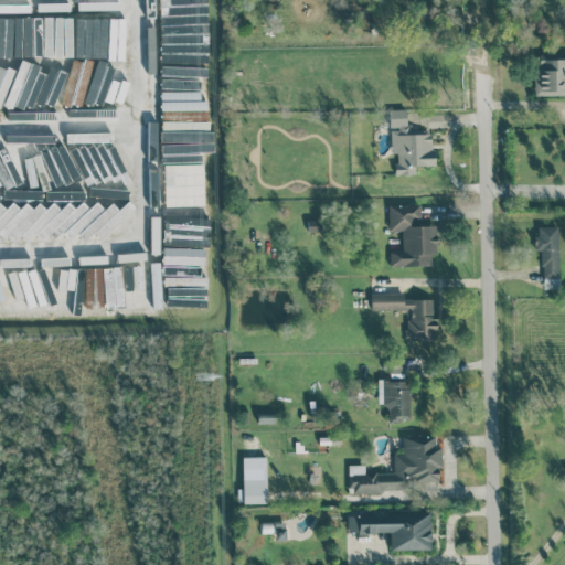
[(0,56),(11,57),(12,18),(0,17),(0,56)]
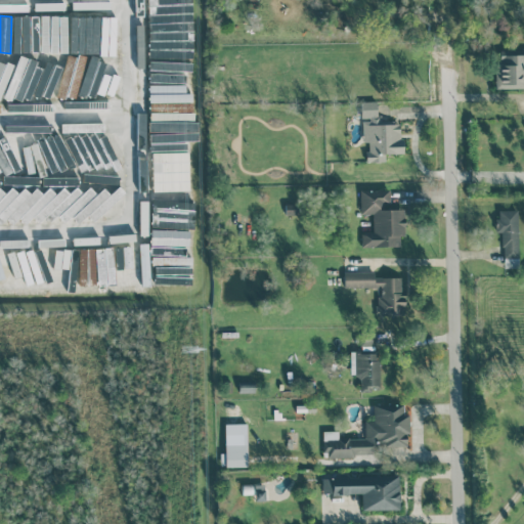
[(45,53),(67,52),(66,15),(44,16),(45,53)]
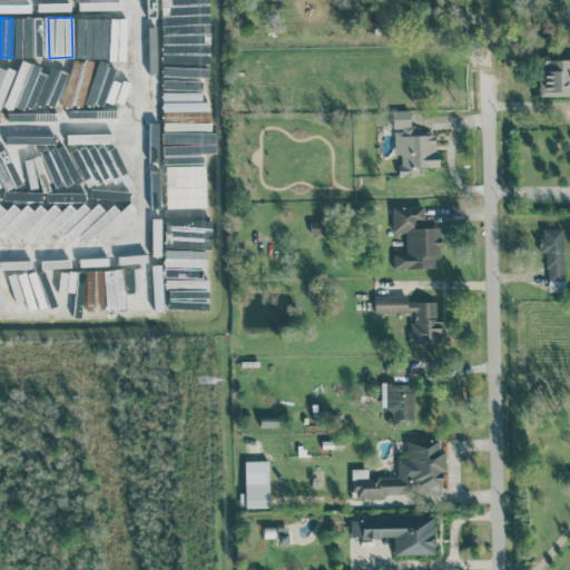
[(101,106),(115,80),(120,82),(126,66),(111,61),(105,61),(107,58),(108,19),(77,18),(76,20),(76,55),(72,60),(71,66),(68,77),(74,79),(74,88),(66,87),(61,99),(61,105),(77,105),(99,105),(101,106)]
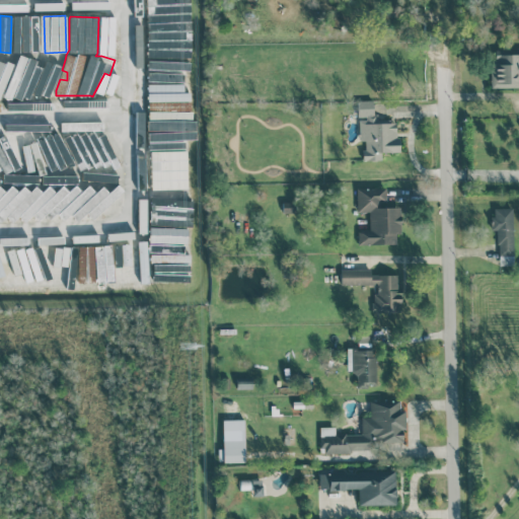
[(492,89),(518,88),(518,54),(491,54),(492,89)]
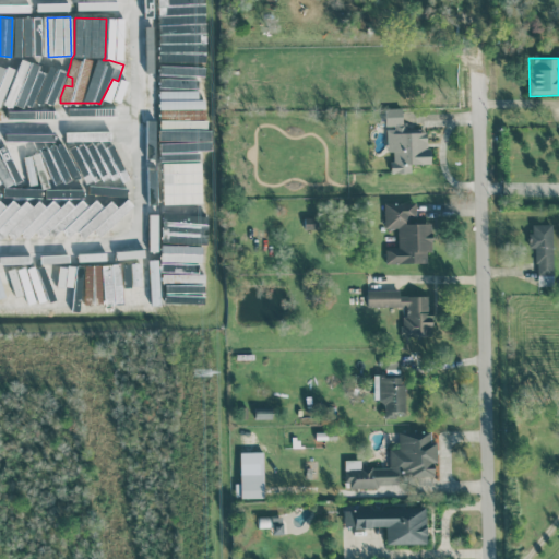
[(207,109),(207,88),(204,88),(205,66),(158,64),(158,76),(181,76),(181,88),(159,87),(158,108),(207,109)]
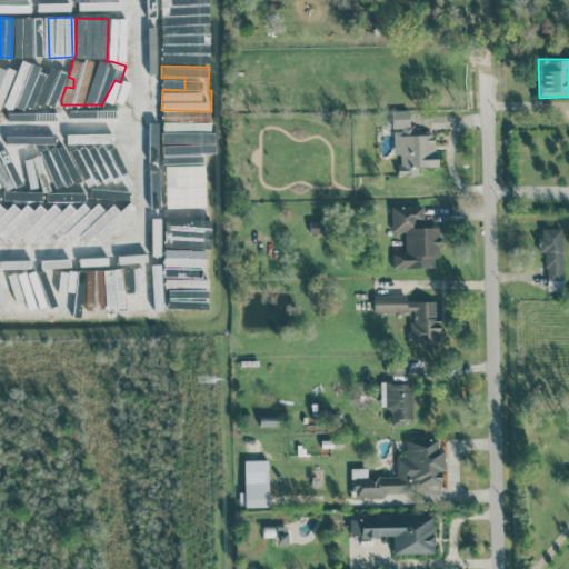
[(436,167),(435,133),(410,135),(409,110),(391,110),(391,130),(393,130),(393,155),(398,155),(398,176),(418,176),(418,167),(436,167)]
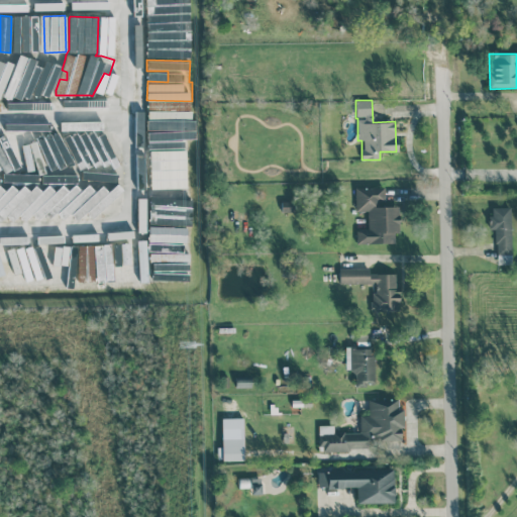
[(0,102),(0,109),(35,108),(35,101),(0,102)]
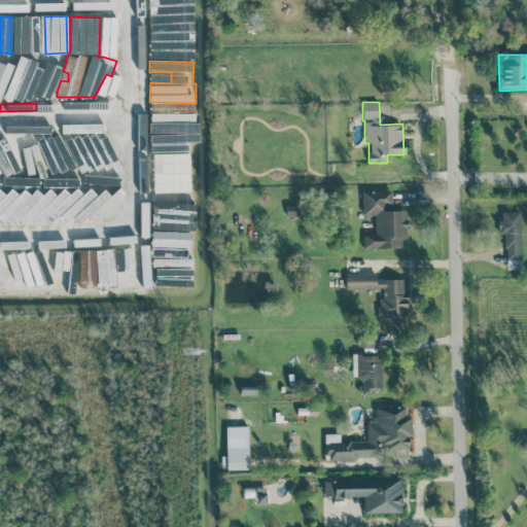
[(138,146),(146,146),(145,103),(137,103),(138,146)]
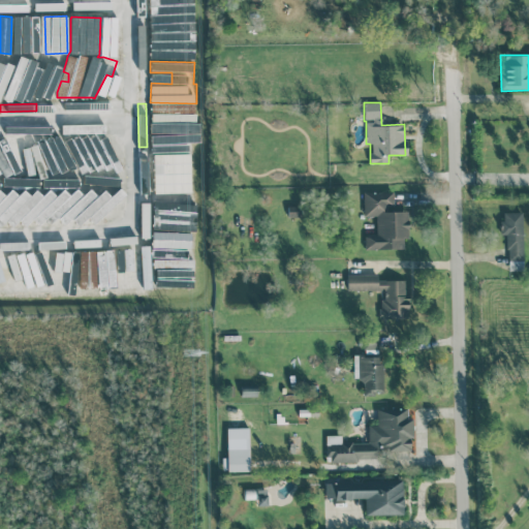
[(152,120),(191,121),(191,105),(152,104),(152,120)]
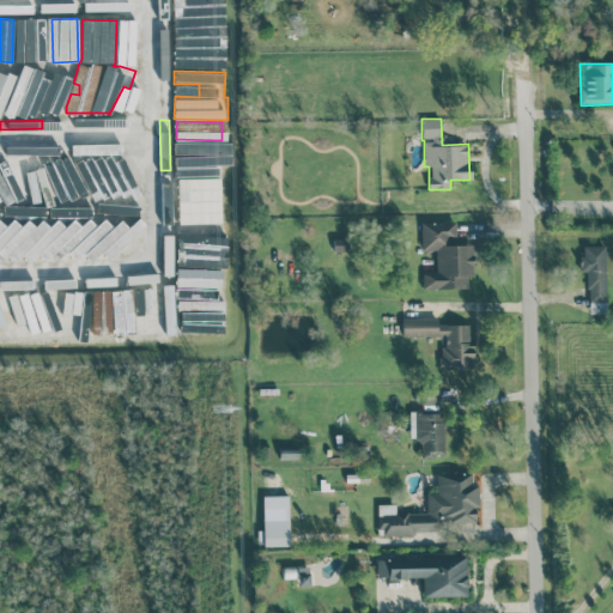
[(120,141),(70,143),(70,152),(120,151),(120,141)]
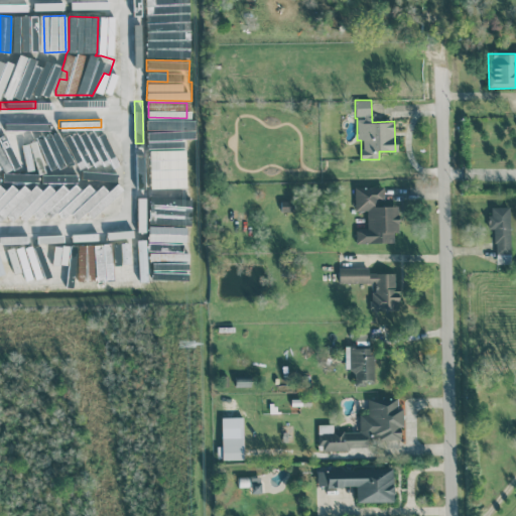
[(146,130),(147,130),(147,148),(183,147),(182,138),(195,138),(195,119),(146,120),(146,130)]
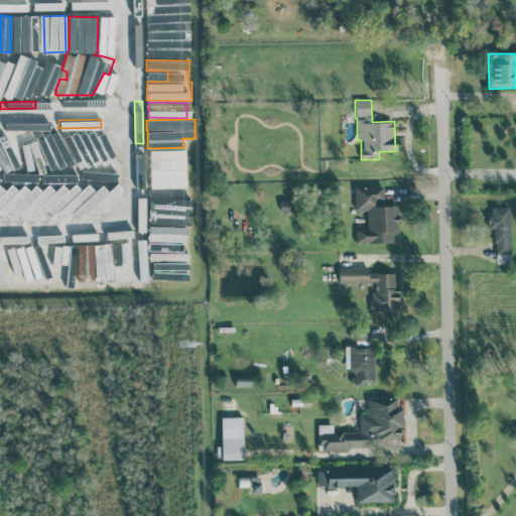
[(9,121),(9,129),(50,128),(50,121),(9,121)]
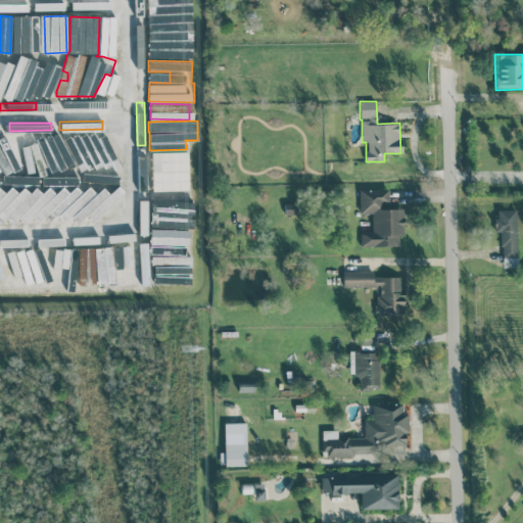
[(136,193),(144,193),(144,149),(136,149),(136,193)]
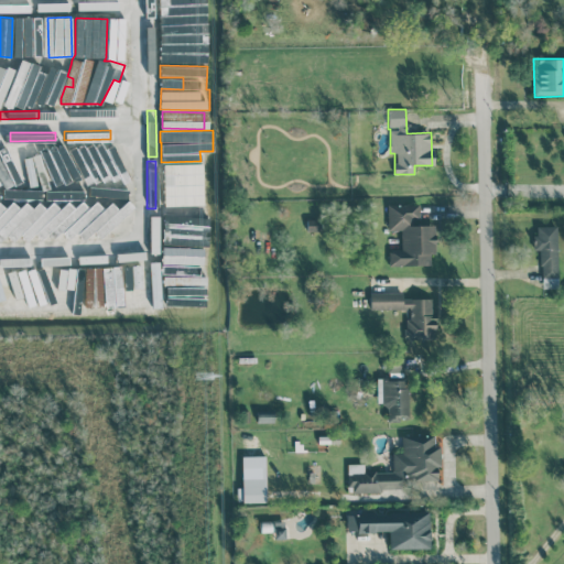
[(163,164),(164,191),(173,191),(174,205),(203,204),(203,163),(163,164)]
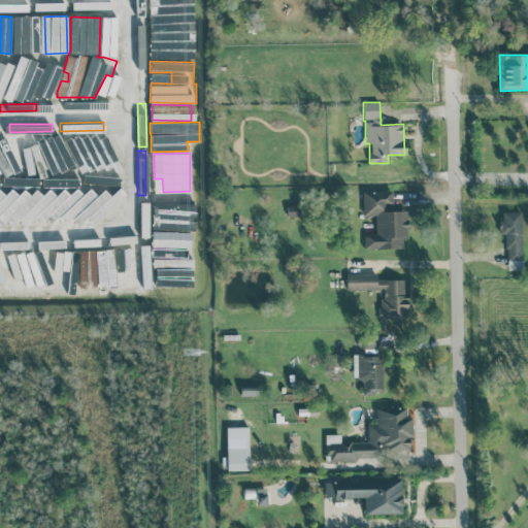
[(1,177),(1,190),(59,192),(59,185),(58,185),(58,178),(1,177)]
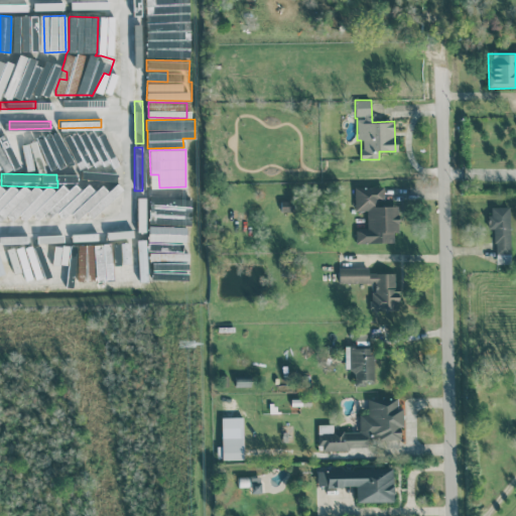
[(102,184),(71,214),(77,220),(85,212),(90,218),(121,189),(116,183),(108,190),(102,184)]
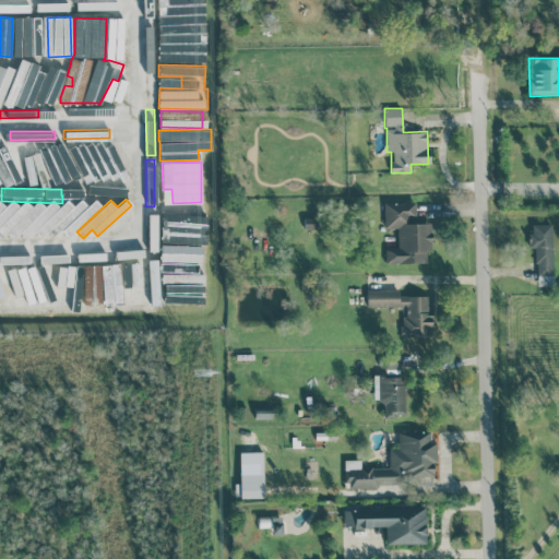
[(0,232),(47,230),(87,210),(82,200),(73,205),(69,203),(8,203),(2,206),(0,201),(0,232)]
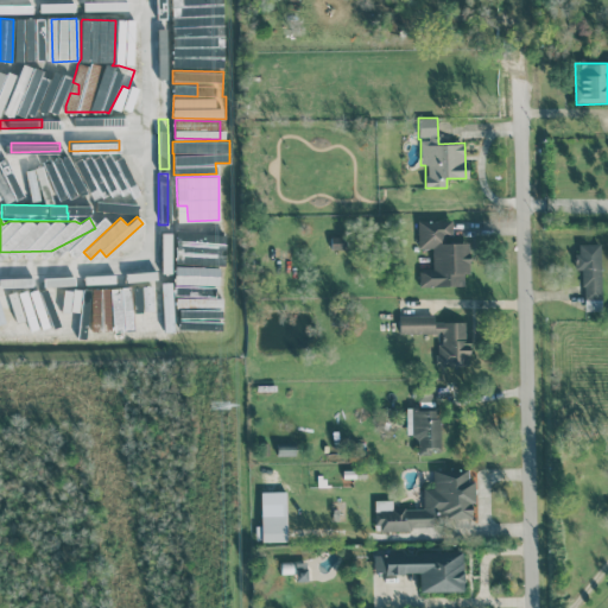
[(88,245),(109,223),(102,217),(81,238),(88,245)]
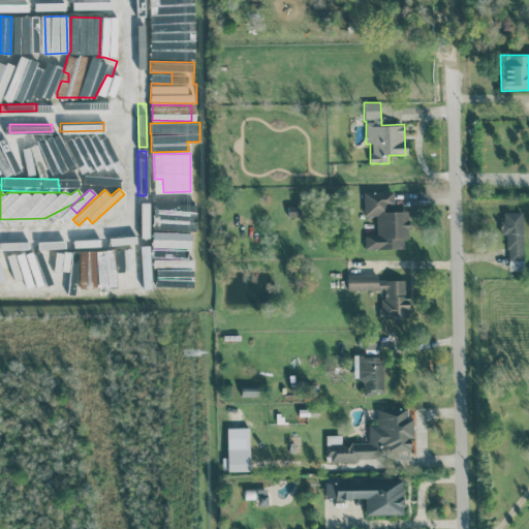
[(393,191),(363,191),(364,216),(376,216),(376,234),(365,234),(365,249),(399,249),(399,238),(408,238),(407,211),(393,211),(393,191)]
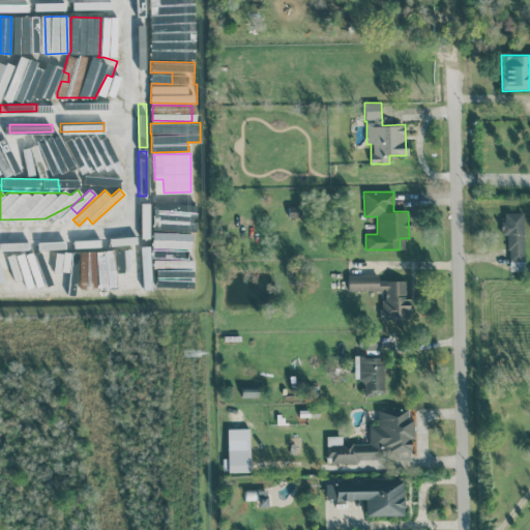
[(181,195),(153,195),(153,226),(171,226),(171,231),(195,231),(195,204),(181,204),(181,195)]
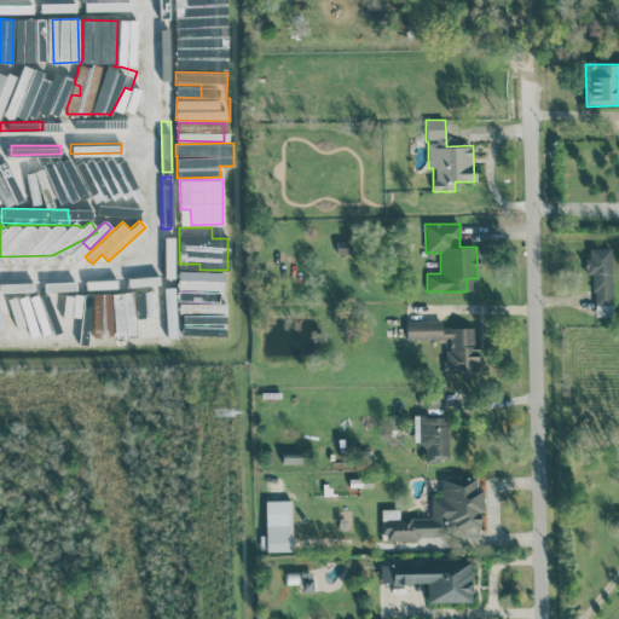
[(611,248),(585,248),(586,275),(593,275),(594,317),(612,316),(611,248)]
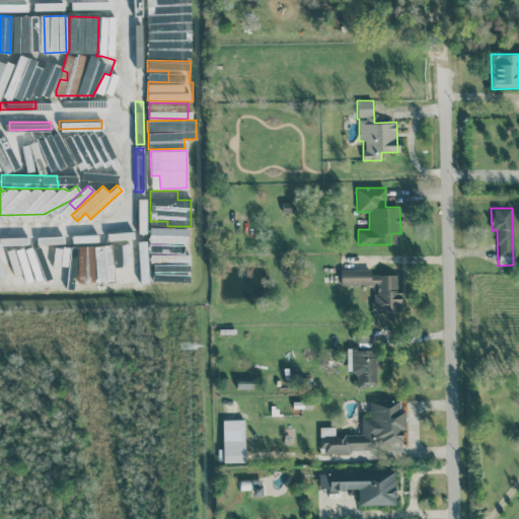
[(149,242),(187,243),(188,228),(149,227),(149,242)]
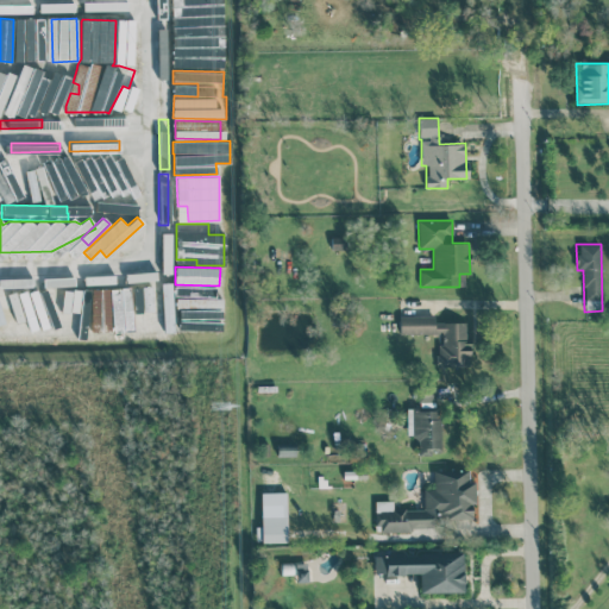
[(129,282),(154,281),(154,271),(129,272),(129,282)]
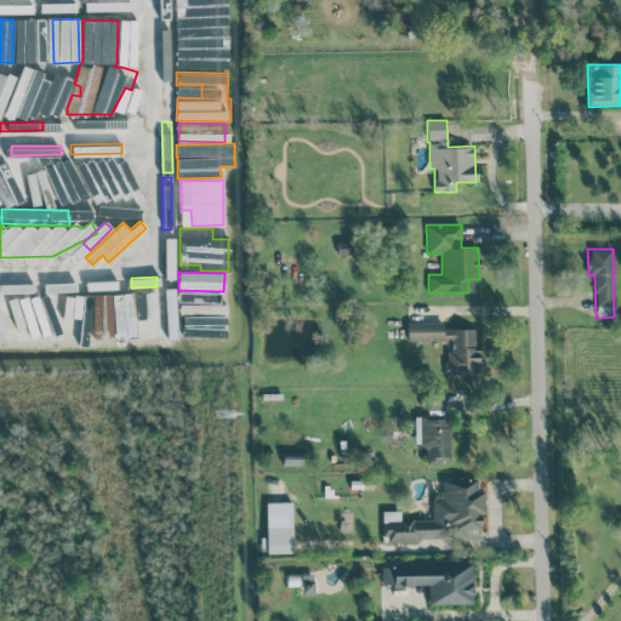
[(175,288),(165,289),(166,319),(176,319),(175,288)]
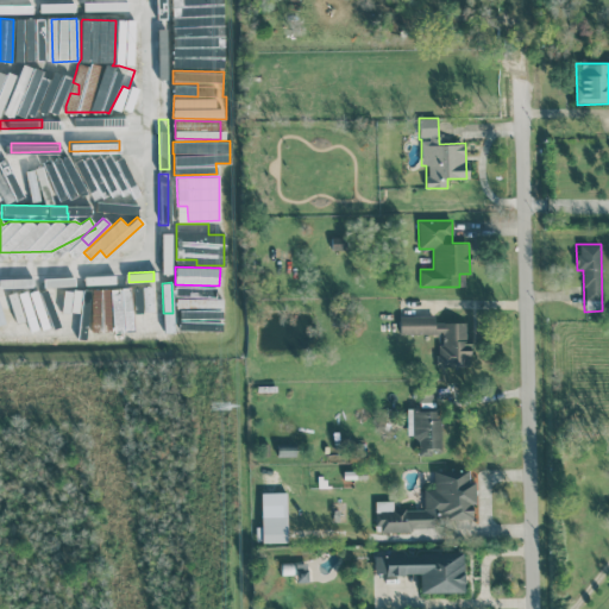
[(148,333),(157,333),(155,286),(145,286),(148,333)]
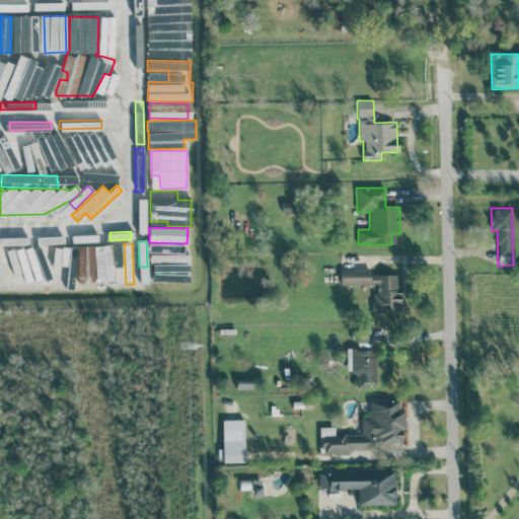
[(68,245),(68,288),(73,288),(73,282),(113,282),(113,245),(68,245)]
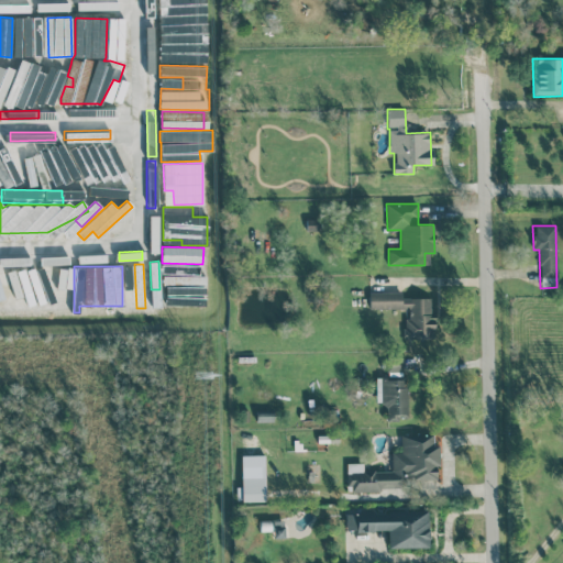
[(57,287),(74,288),(74,268),(58,267),(57,287)]
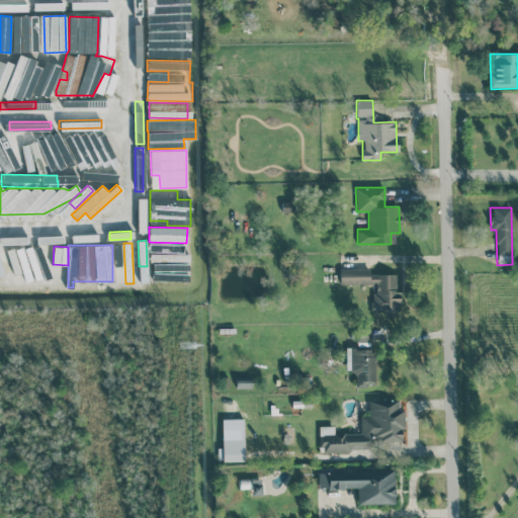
[(340,268),(339,283),(373,284),(373,311),(400,311),(400,292),(397,292),(397,274),(369,273),(369,268),(340,268)]
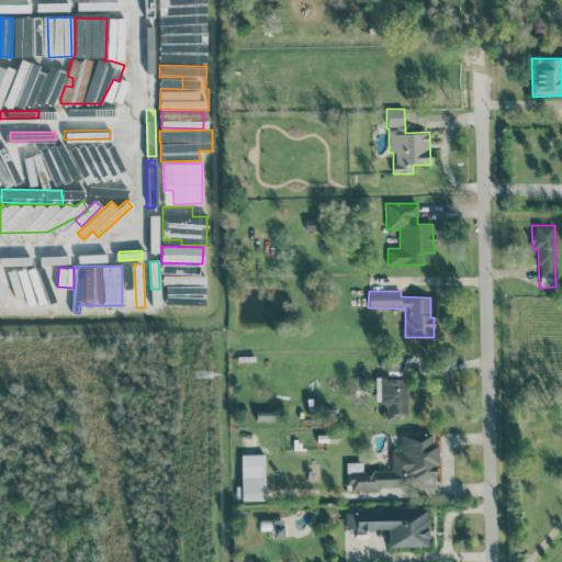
[(375,403),(386,403),(386,418),(407,418),(406,378),(375,378),(375,403)]
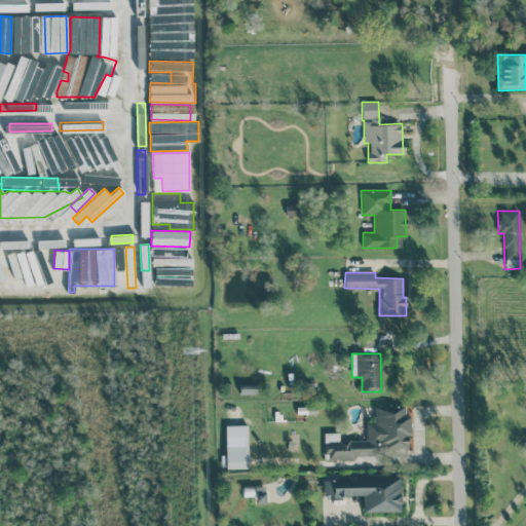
[(326,459),(369,456),(370,464),(382,463),(380,450),(408,448),(407,436),(411,435),(409,414),(406,414),(405,406),(371,408),(373,422),(365,422),(367,439),(339,441),(338,431),(323,434),(326,459)]
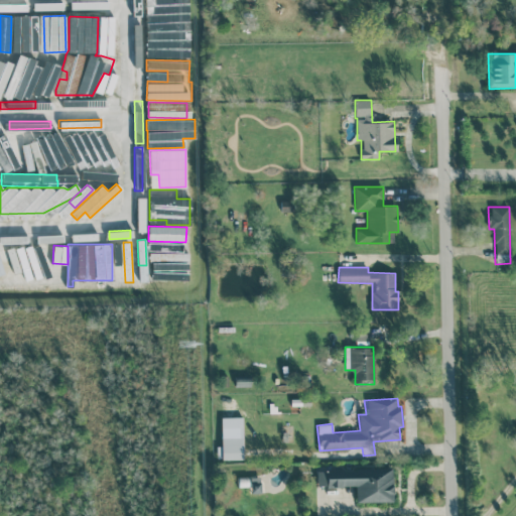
[(243,416),(221,417),(222,460),(243,459),(243,416)]
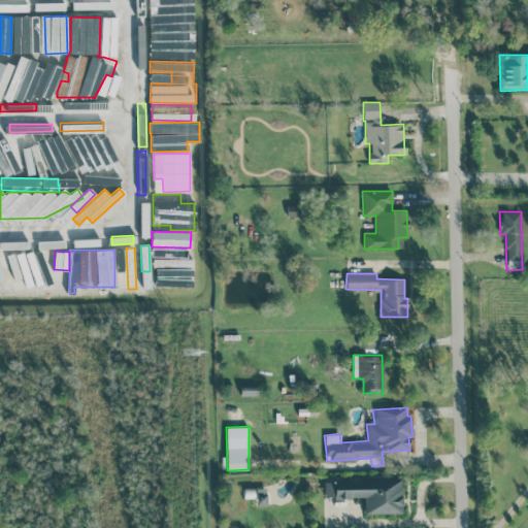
[(403,513),(401,477),(324,482),(324,499),(363,497),(364,515),(403,513)]
